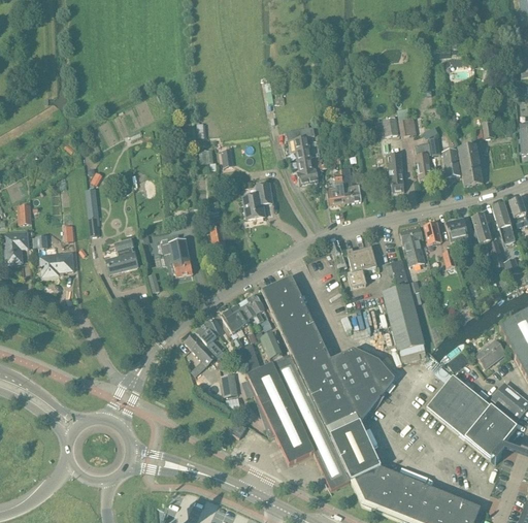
[(519,0),(522,26),(527,25),(527,0),(519,0)]
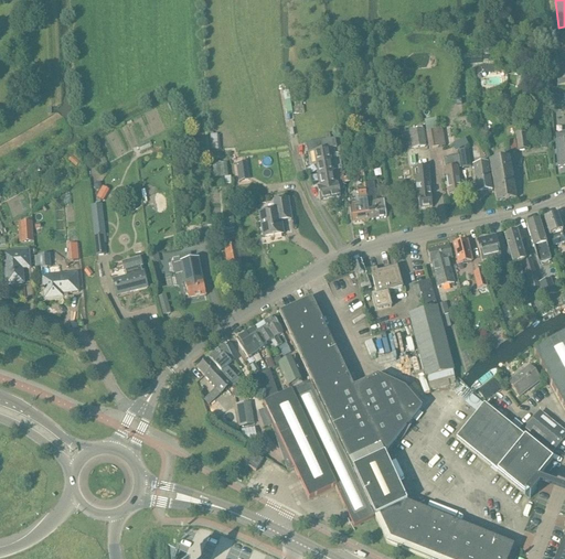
[(564,82),(564,38),(555,38),(557,83),(564,82)]
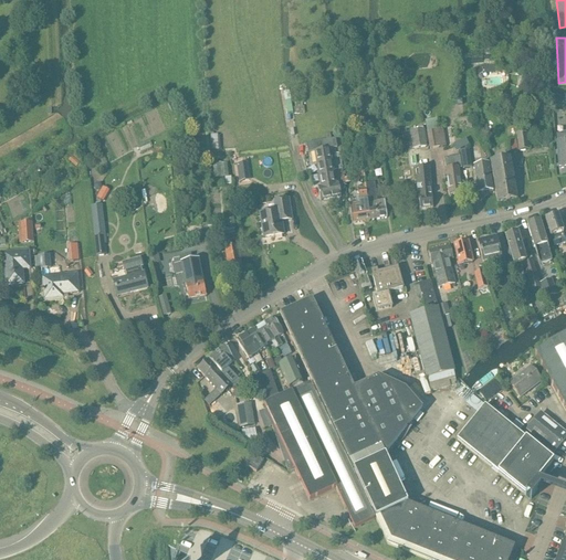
[(437,115),(425,117),(426,119),(427,128),(430,145),(439,144),(436,127),(439,127),(437,115)]
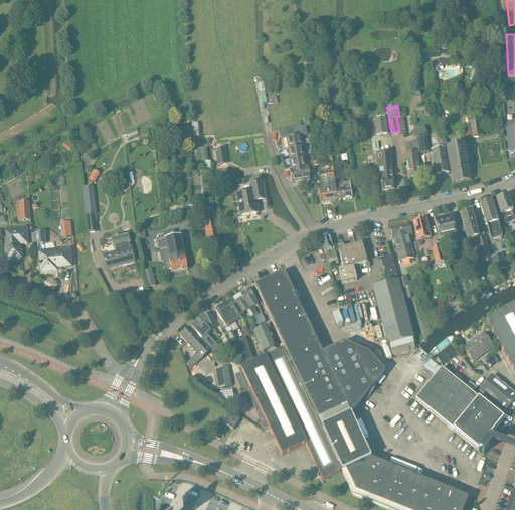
[(469,113),(470,121),(472,134),(482,132),(479,112),(469,113)]
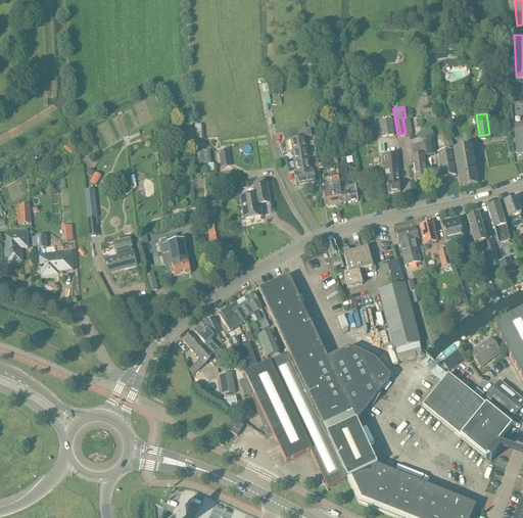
[(391,115),(378,118),(381,131),(381,134),(394,132),(393,128),(391,115)]
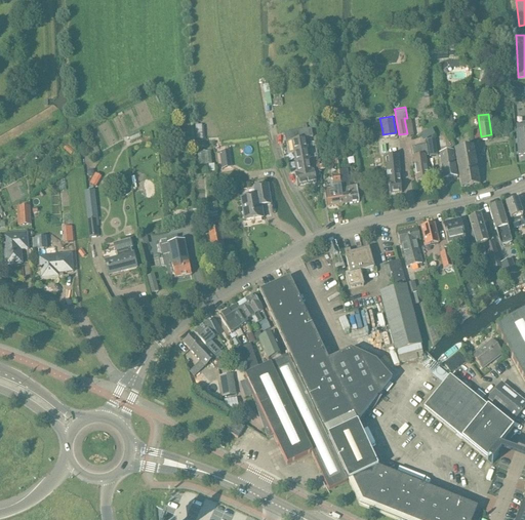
[(524,120),(516,121),(517,129),(519,153),(524,152),(524,120)]
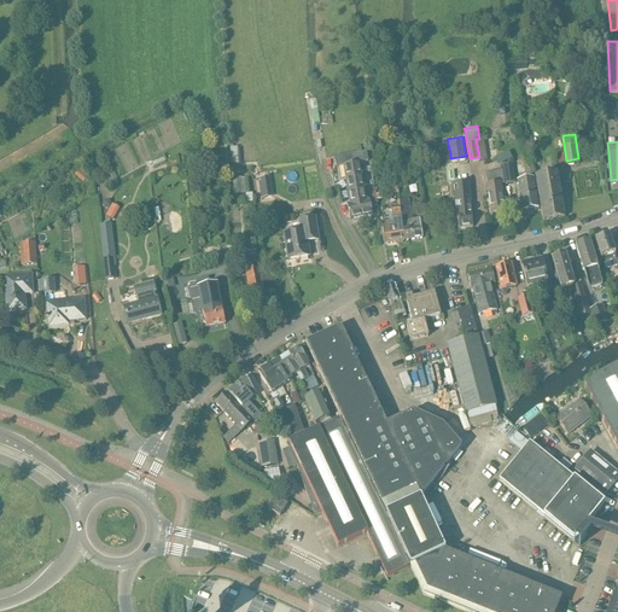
[(343,161),(348,185),(363,182),(360,157),(367,156),(366,146),(351,149),(334,152),(337,162),(343,161)]
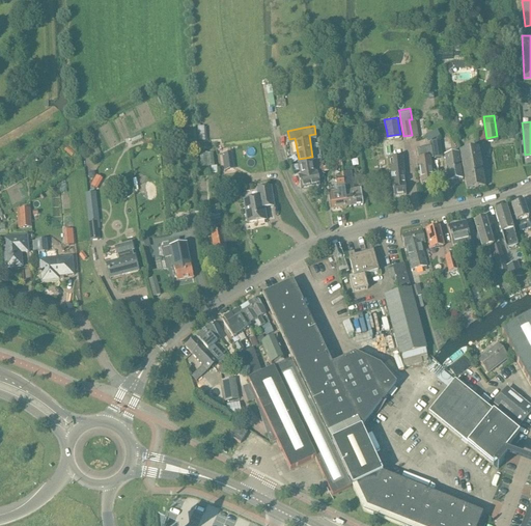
[(442,153),(439,138),(432,138),(435,154),(442,153)]
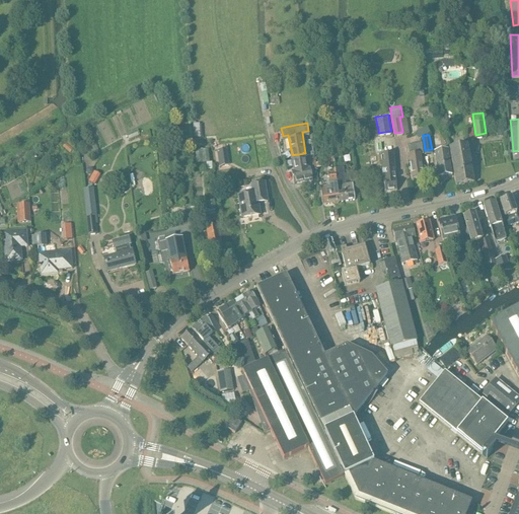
[(67,138),(64,141),(71,147),(74,143),(67,138)]
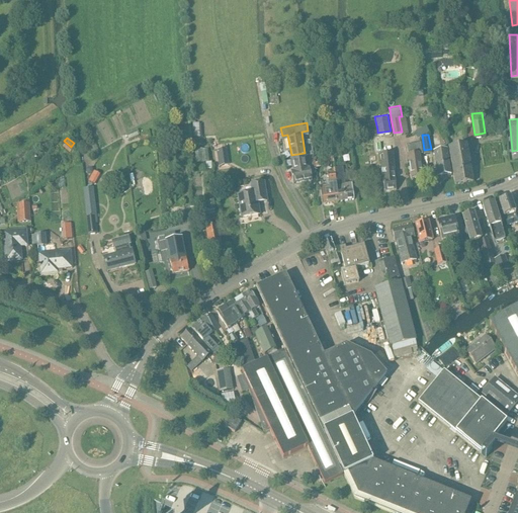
[(422,150),(421,140),(407,142),(408,152),(412,175),(423,173),(420,151),(422,150)]
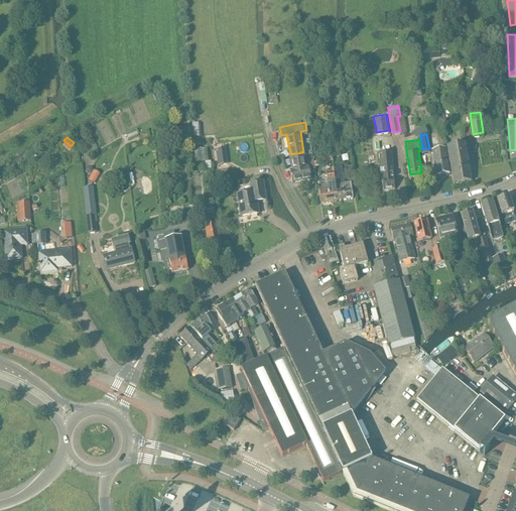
[(472,177),(465,141),(447,144),(454,180),(472,177)]
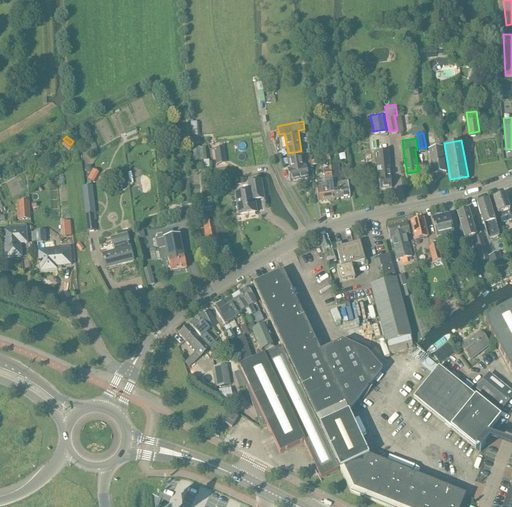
[(446,168),(442,142),(431,144),(431,147),(429,147),(433,171),(446,168)]
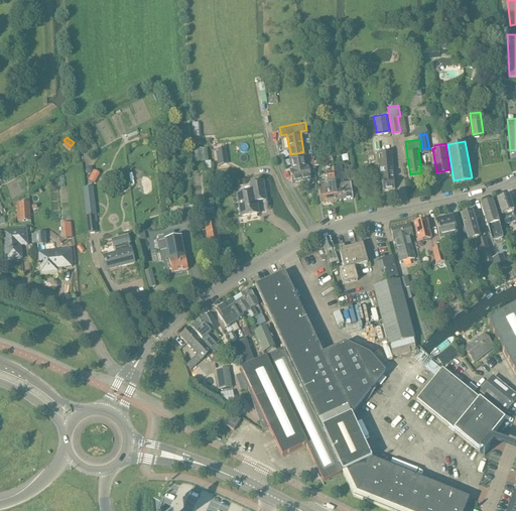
[(225,144),(216,145),(217,155),(226,153),(225,144)]
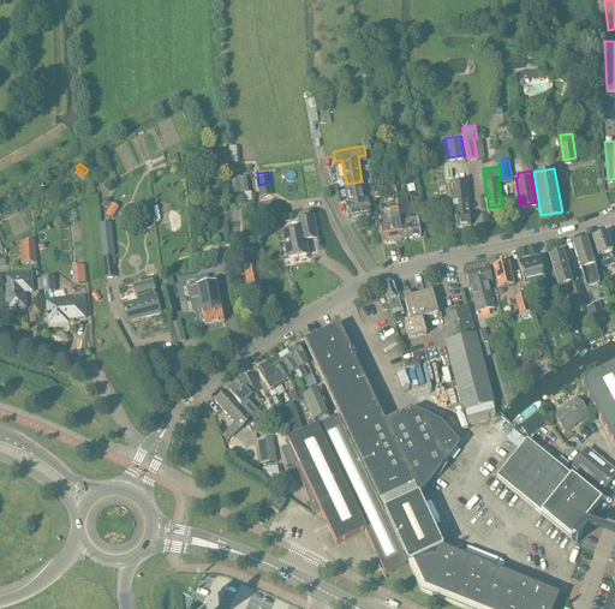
[(452,180),(440,181),(441,195),(453,193),(455,219),(457,222),(471,221),(466,178),(452,180)]
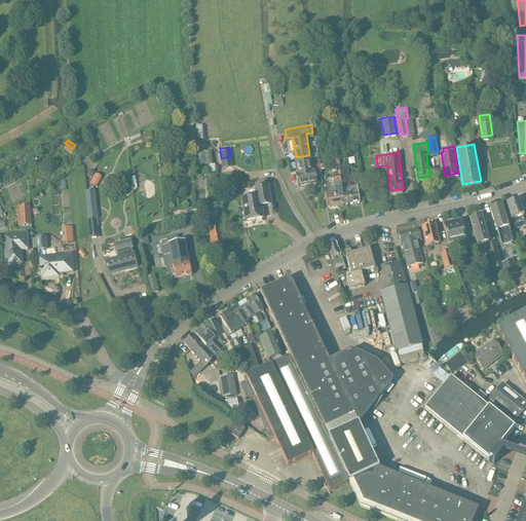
[(312,168),(309,155),(296,157),(298,170),(296,171),(298,182),(316,179),(314,166),(312,168)]
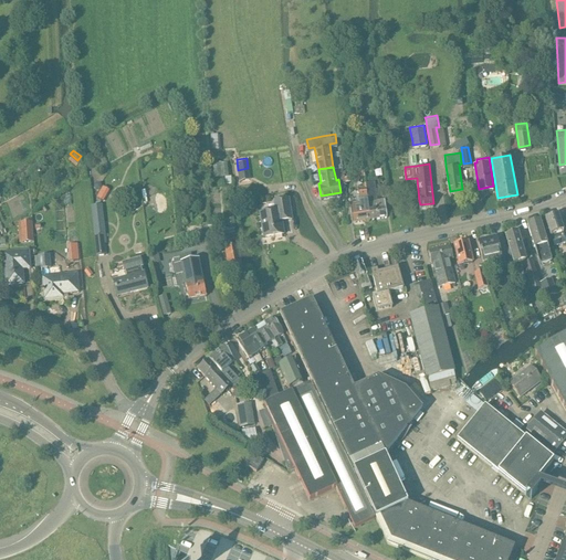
[(366,187),(369,217),(387,214),(385,197),(377,198),(375,178),(365,180),(366,187)]
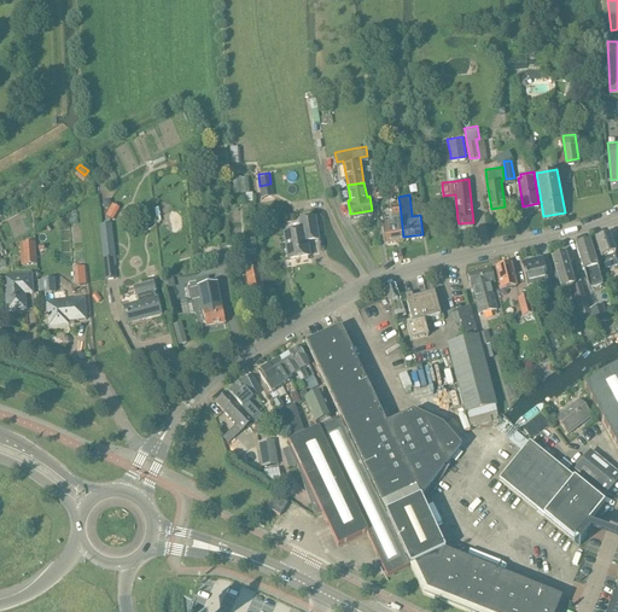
[(385,239),(403,237),(400,204),(391,205),(392,213),(394,213),(395,219),(383,220),(385,239)]
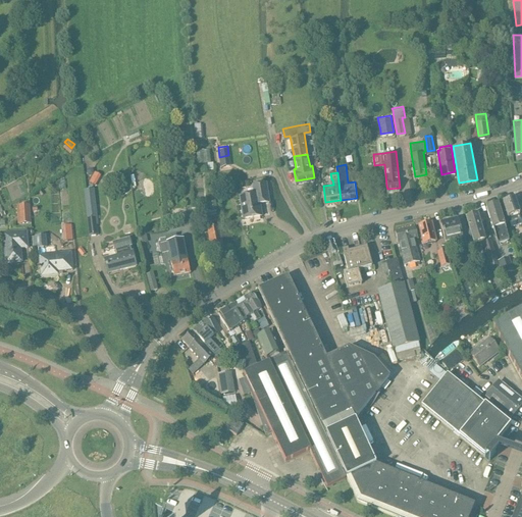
[(269,199),(266,181),(253,183),(254,183),(256,183),(257,191),(240,193),(244,215),(262,212),(260,200),(269,199)]
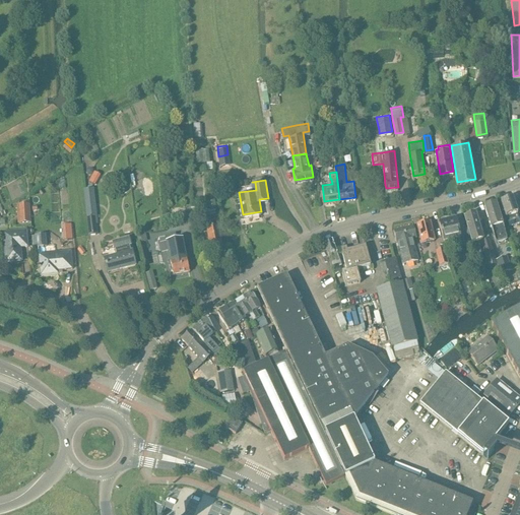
[(93,184),(83,185),(85,204),(95,203),(93,184)]
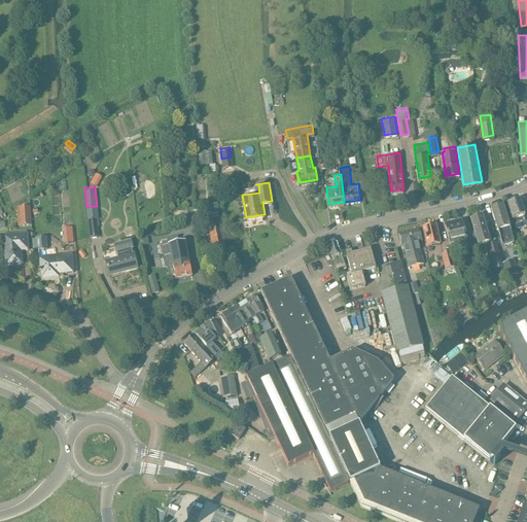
[(520,196),(507,200),(513,215),(514,215),(516,219),(517,224),(526,221),(524,212),(524,211),(520,196)]
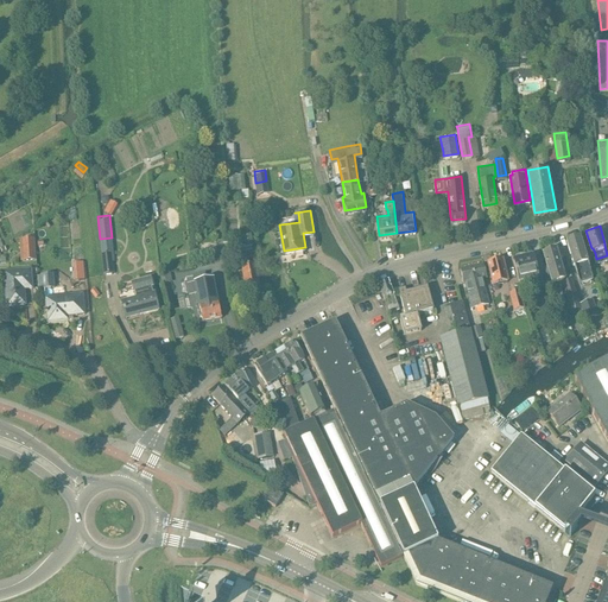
[(26,234),(23,234),(24,257),(36,255),(35,234),(33,234),(33,230),(26,230),(26,234)]
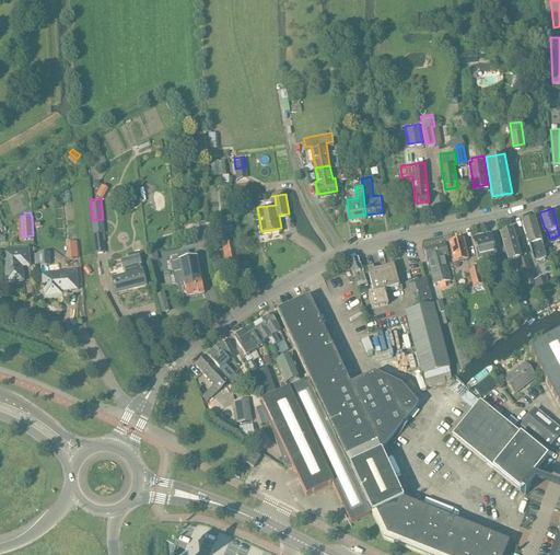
[(540,238),(534,214),(522,217),(528,241),(529,241),(532,249),(534,257),(546,254),(540,238)]
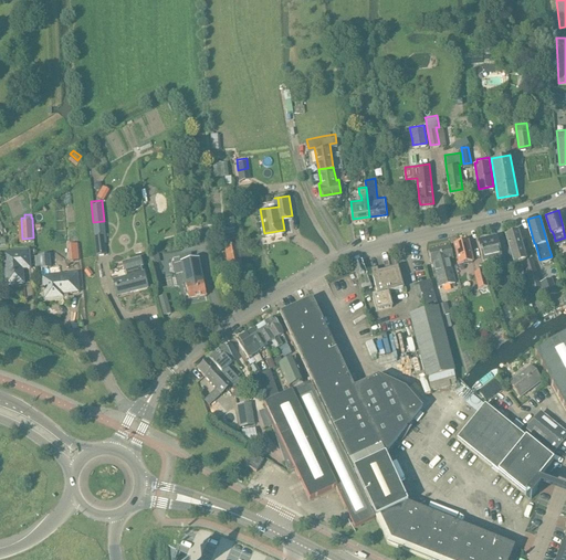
[(526,256),(517,228),(505,231),(513,260),(526,256)]
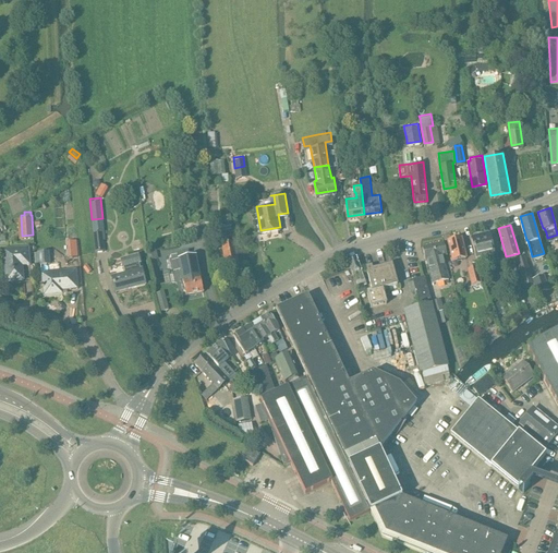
[(105,236),(104,228),(94,229),(96,249),(104,248),(102,236),(105,236)]
